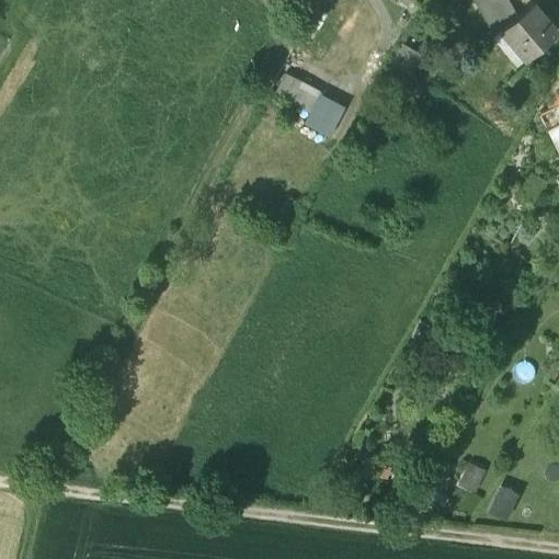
[(509,0),(474,0),(495,38),(504,32),(503,31),(520,16),(509,0)]
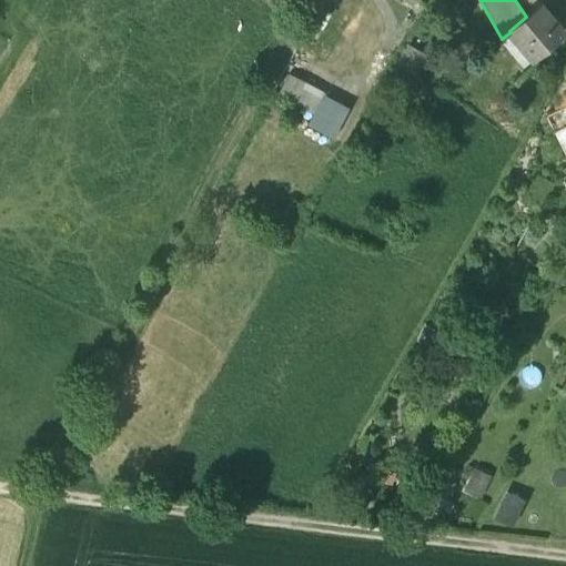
[(565,33),(542,3),(526,17),(509,31),(511,32),(534,60),(565,33)]
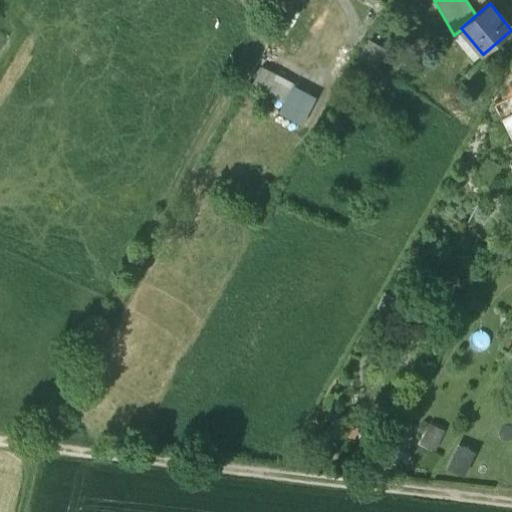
[(483,54),(462,29),(454,35),(453,36),(475,61),(483,54)]
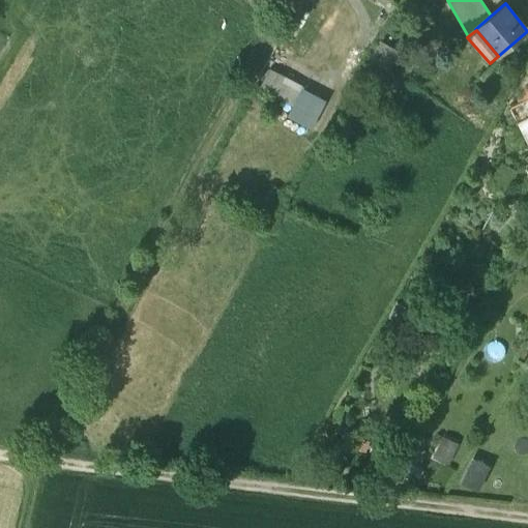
[(398,56),(381,47),(370,67),(386,77),(398,56)]
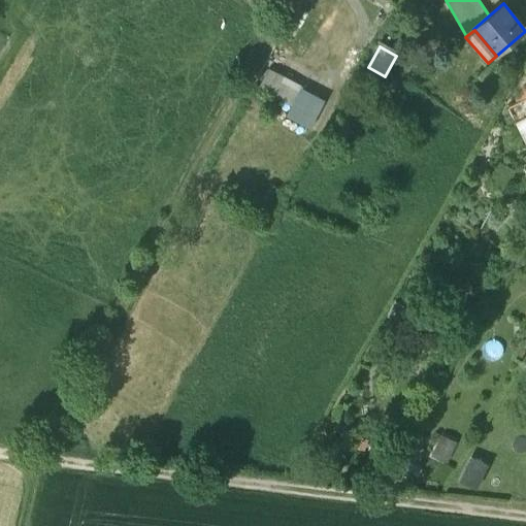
[(293,104),(288,118),(314,129),(328,97),(269,70),(260,90),(293,104)]
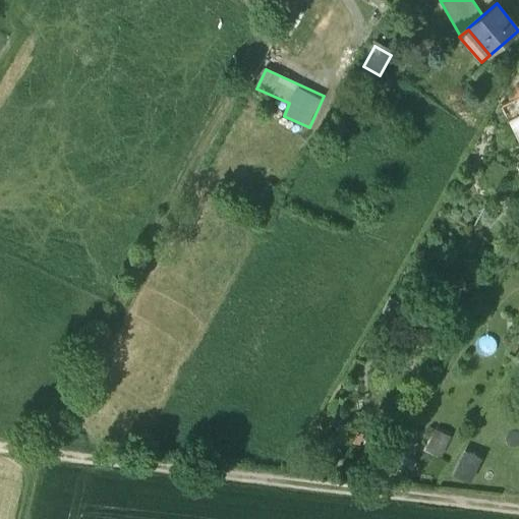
[(518,97),(502,106),(510,121),(518,116),(518,97)]
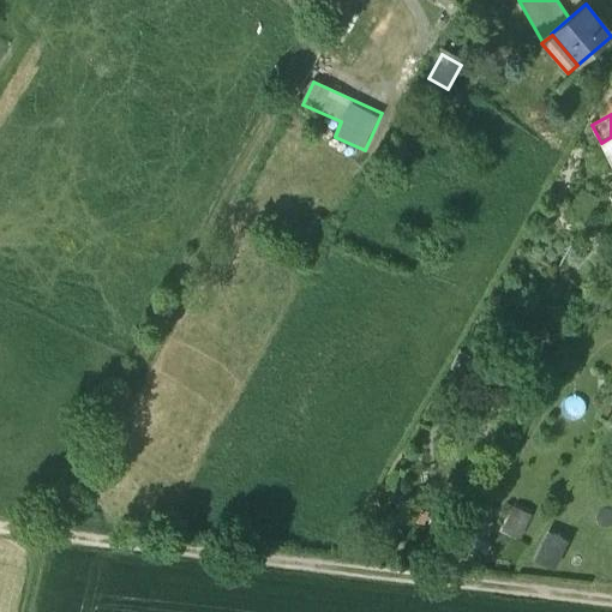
[(514,508),(505,531),(522,538),(531,515),(514,508)]
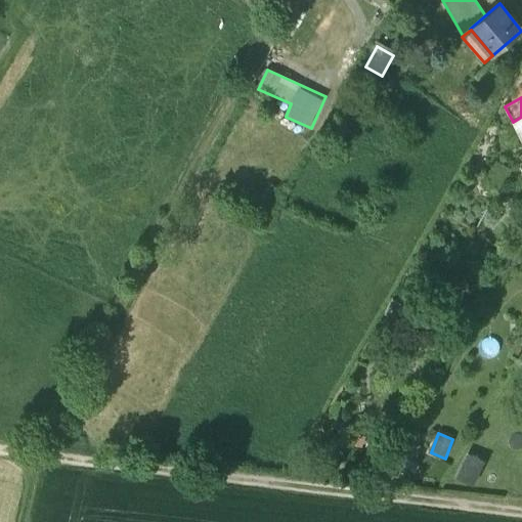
[(477,486),(487,461),(468,452),(458,478),(477,486)]
